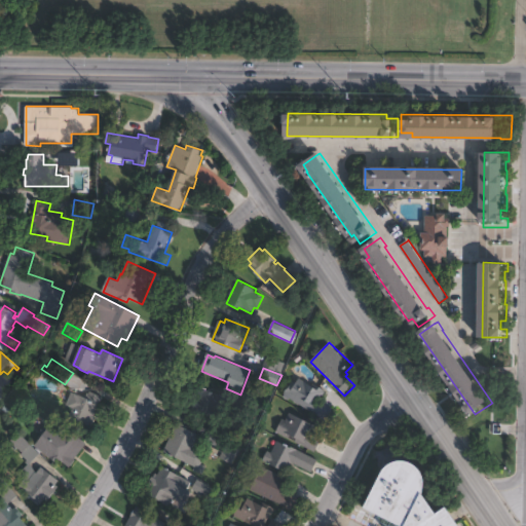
[(300,378),(316,387),(317,385),(327,391),(321,402),(333,409),(326,421),(284,397),(285,393),(288,387),(293,389),(300,378)]
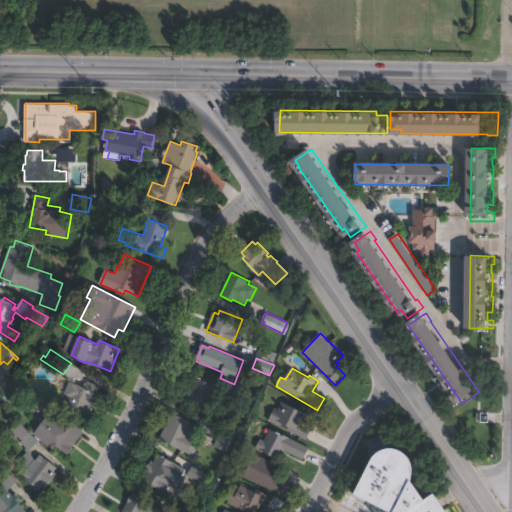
[(220,385),(213,406),(192,400),(191,405),(179,401),(187,375),(220,385)]
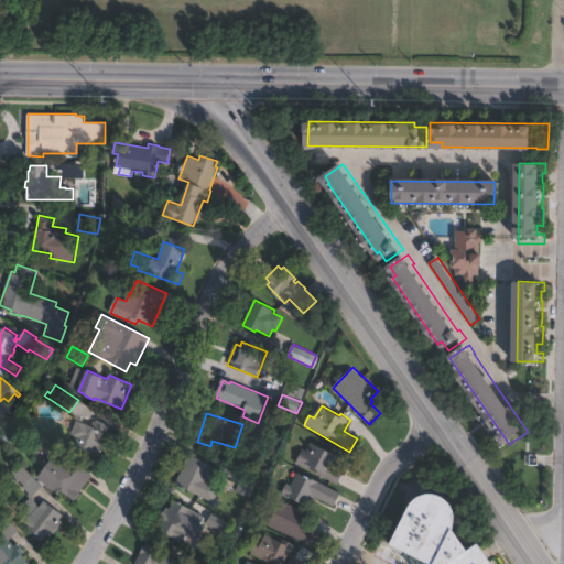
[(77,419),(94,426),(97,420),(111,426),(96,457),(85,452),(83,456),(72,451),(77,438),(69,434),(77,419)]
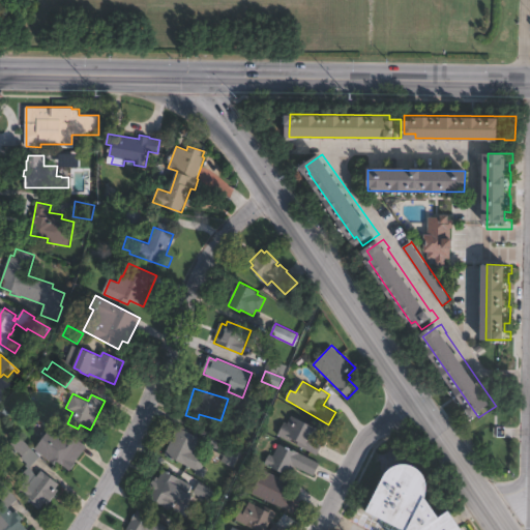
[(292,416),(320,431),(316,438),(325,443),(319,457),(277,436),(285,422),(288,423),(292,416)]
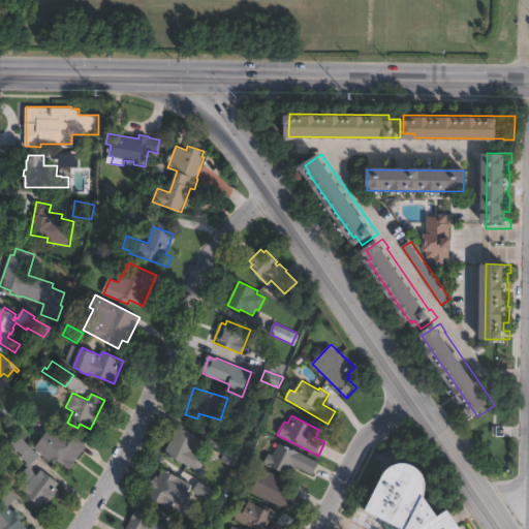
[(52,427),(69,440),(73,436),(86,445),(74,460),(76,462),(70,470),(59,460),(55,464),(35,447),(52,427)]
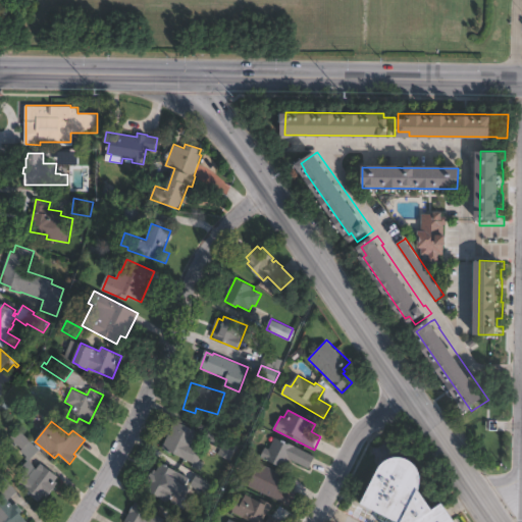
[(177,421),(201,432),(194,446),(205,452),(199,466),(162,448),(172,428),(173,428),(177,421)]
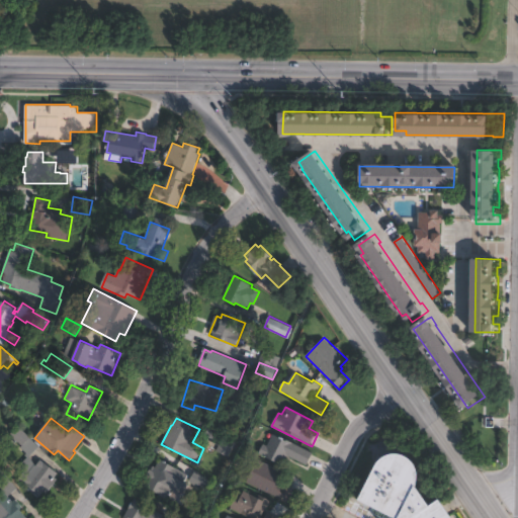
[(242,433),(229,457),(217,450),(230,426),(242,433)]
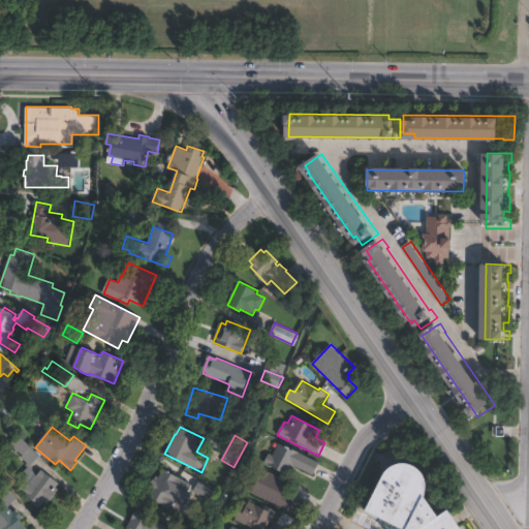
[(22,438),(39,456),(30,467),(39,474),(42,470),(60,484),(57,488),(59,490),(48,505),(44,503),(40,509),(33,503),(34,501),(19,489),(21,486),(17,481),(28,467),(26,466),(29,462),(22,457),(23,456),(10,443),(14,440),(18,443),(22,438)]
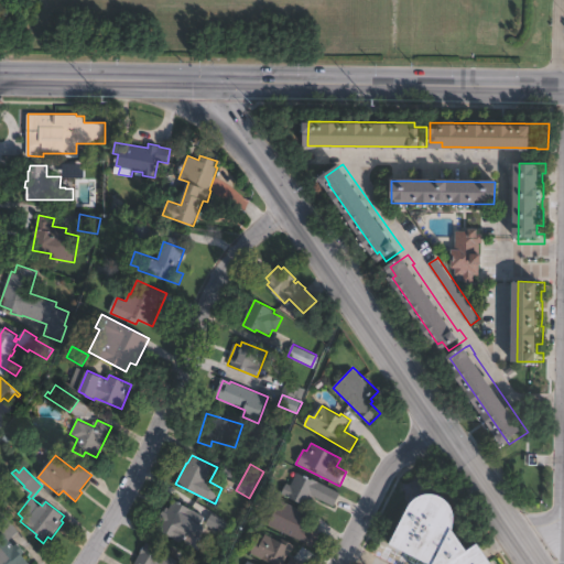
[(293,470),(313,480),(314,479),(342,494),(335,507),(313,496),(307,507),(281,494),(293,470)]
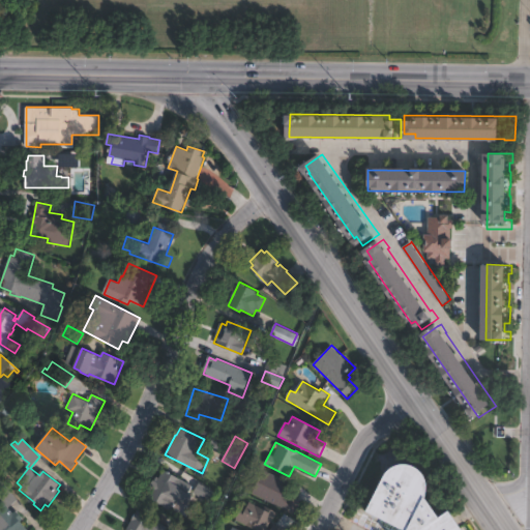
[(462,529),(405,529),(365,509),(384,473),(389,465),(398,460),(407,459),(416,461),(422,466),(428,472),(430,480),(429,489),(424,496),(439,517),(448,509),(462,529)]
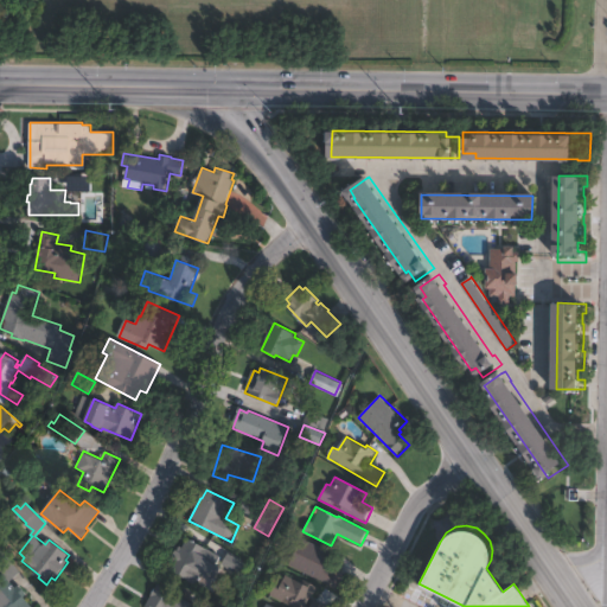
[(190,538),(212,551),(208,560),(224,569),(217,581),(204,574),(198,586),(193,583),(192,585),(187,582),(189,580),(170,570),(174,562),(170,560),(178,545),(184,548),(190,538)]
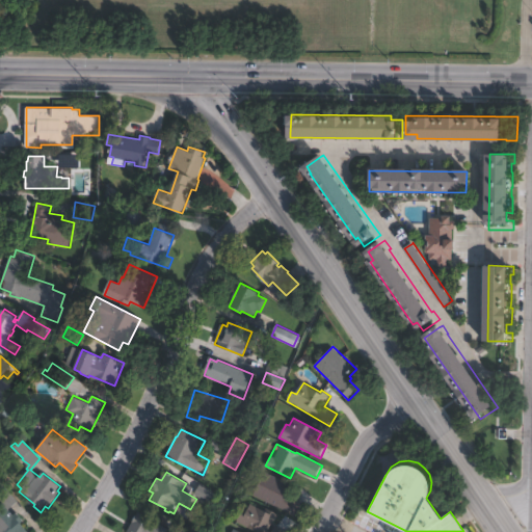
[(302,504),(296,516),(254,495),(265,472),(293,486),(289,495),(292,497),(291,499),(302,504)]
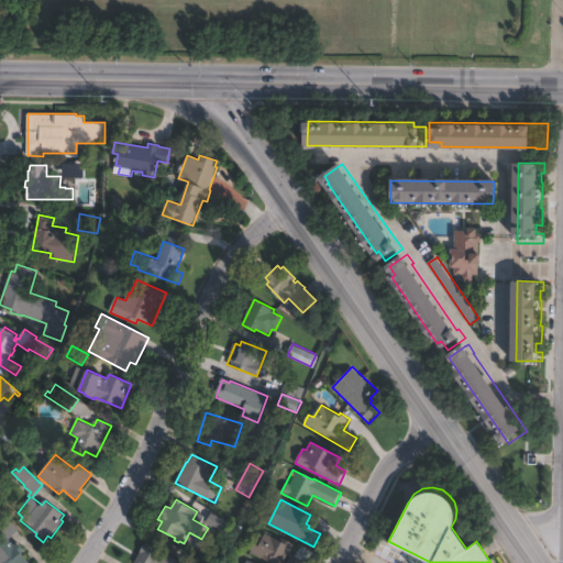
[(11,521),(20,531),(11,539),(1,528),(0,528),(0,504),(13,519),(11,521)]
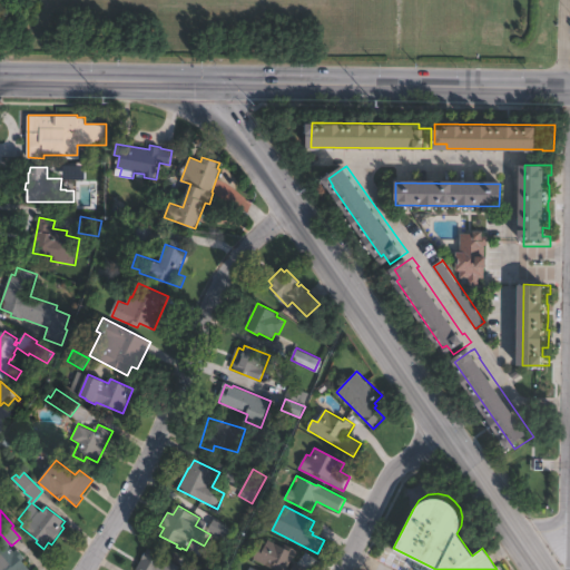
[(0,569),(0,539),(2,538),(15,552),(18,549),(26,559),(23,561),(30,569),(0,569)]
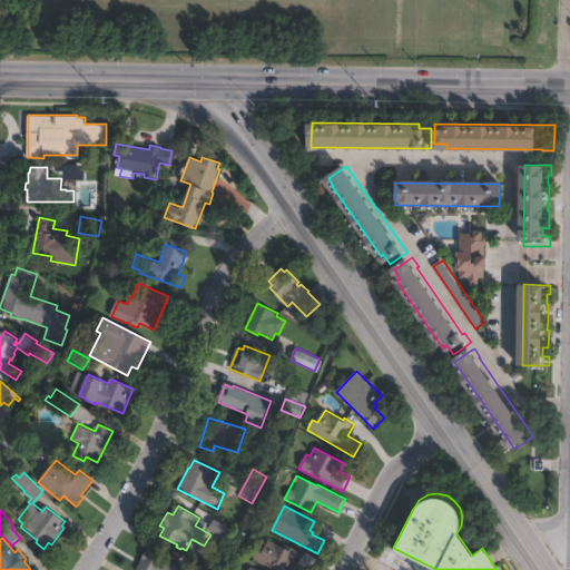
[(269,540),(286,549),(288,546),(300,551),(293,563),(306,569),(275,569),(253,559),(257,551),(263,553),(269,540)]
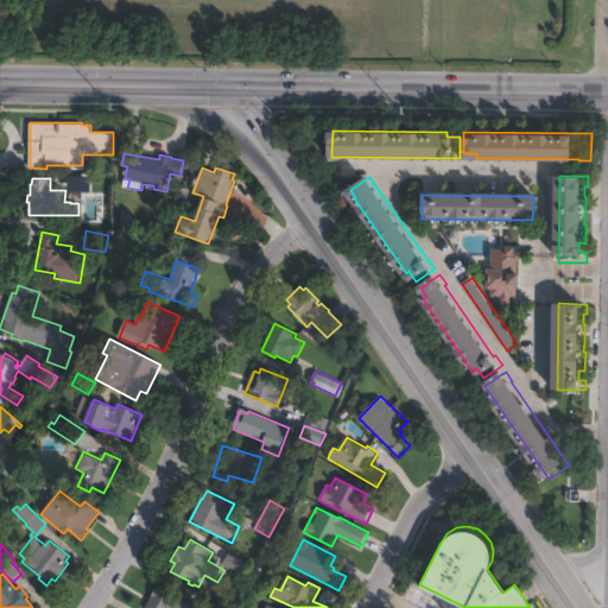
[(145,607),(158,586),(194,606),(191,607),(145,607)]
